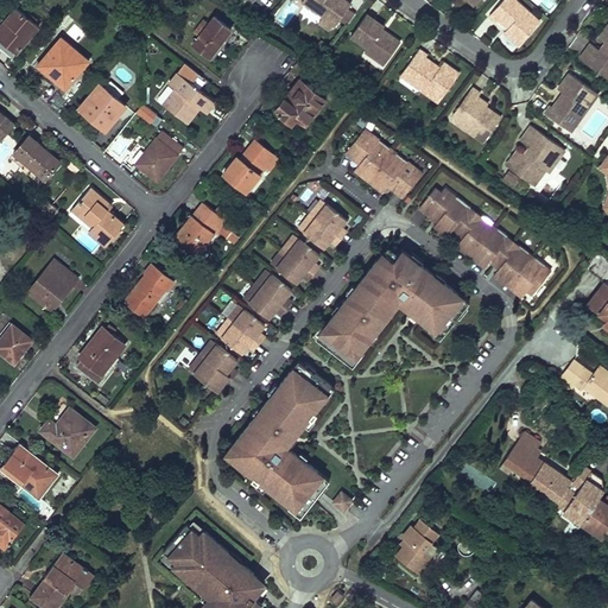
[(301,0),(322,14),(329,12),(340,19),(350,4),(352,1),(349,0),(301,0)]
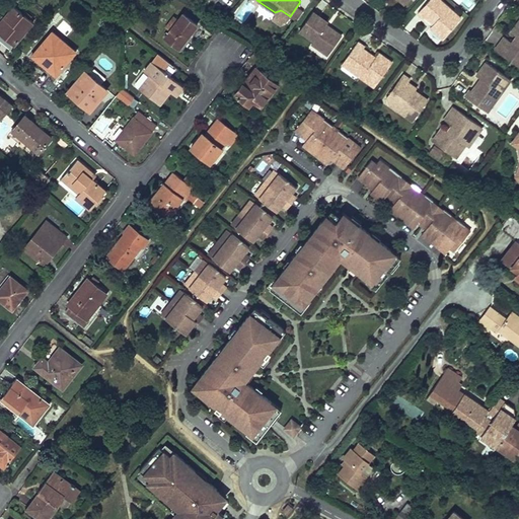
[(439,0),(430,0),(418,13),(425,19),(426,18),(434,26),(431,29),(443,40),(461,20),(439,0)]
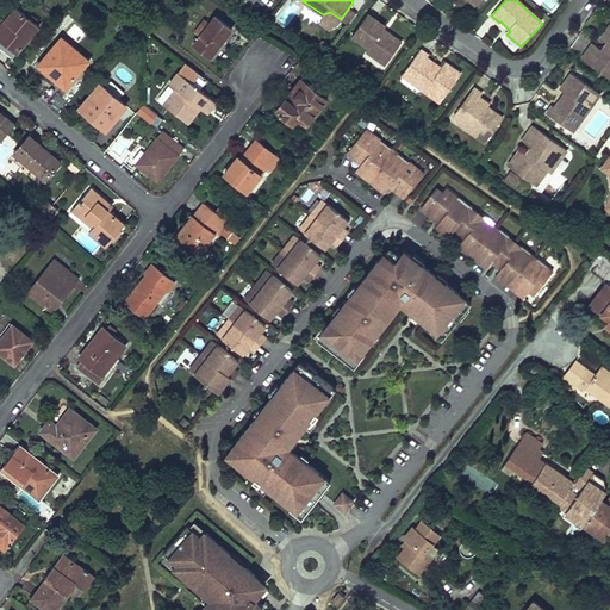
[(0,24),(0,41),(1,43),(14,53),(41,19),(18,1),(0,24)]
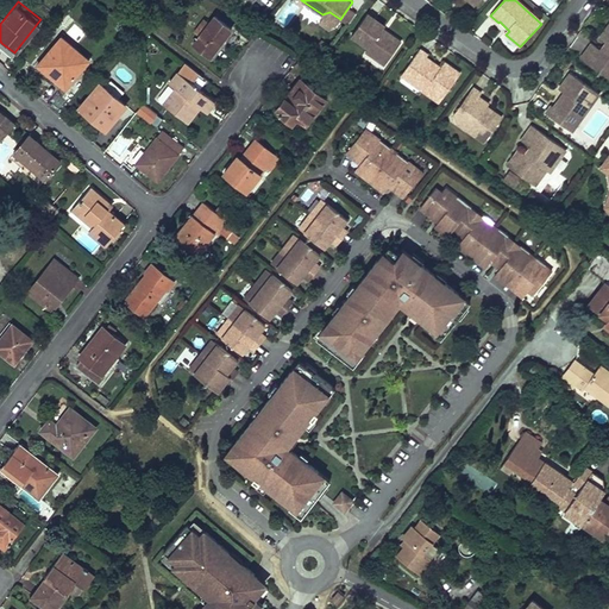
[(351,4),(340,19),(349,25),(360,10),(351,4)]
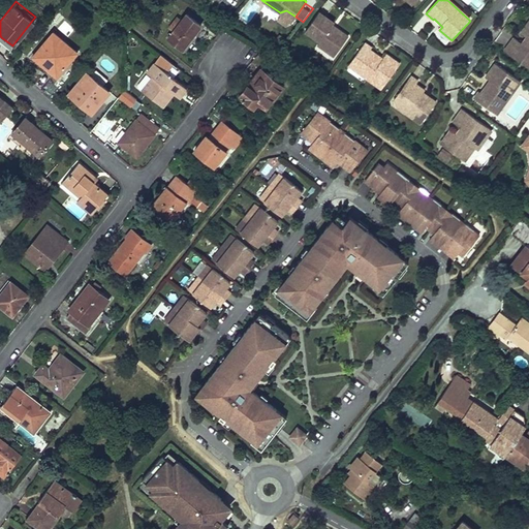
[(280,12),(292,21),(296,17),(286,10),(280,12)]
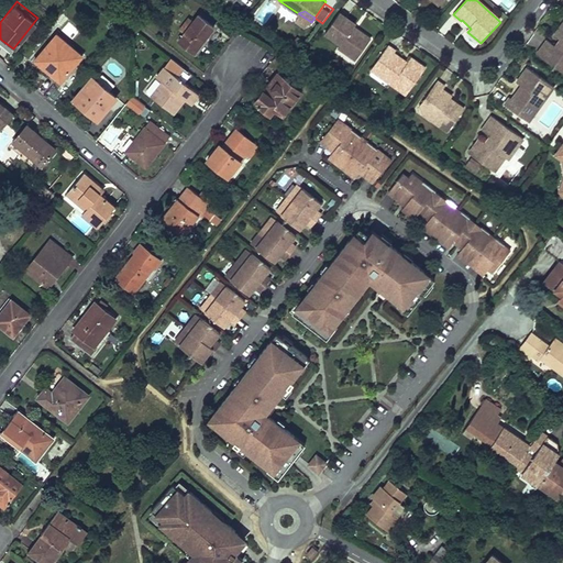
[(339,11),(324,31),(340,42),(337,46),(346,54),(350,50),(356,54),(368,37),(352,26),(355,23),(339,11)]
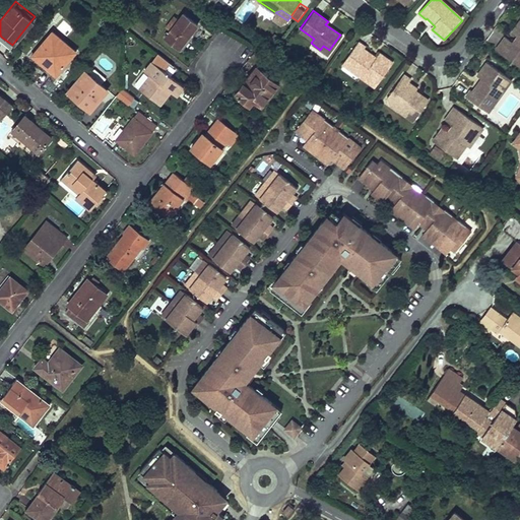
[(166,35),(181,47),(195,27),(199,23),(184,11),(180,16),(175,12),(166,23),(171,27),(166,35)]
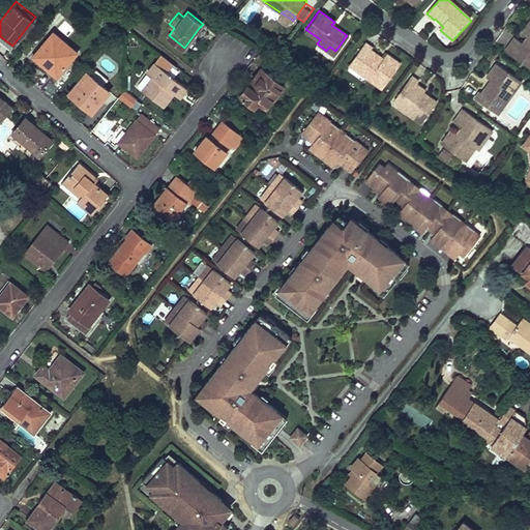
[(516,38),(506,51),(529,68),(529,23),(523,33),(528,37),(523,43),(516,38)]
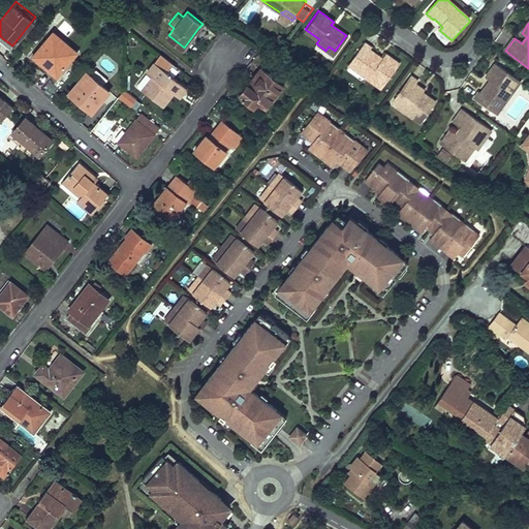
[(42,64),(58,75),(79,48),(55,30),(34,57),(42,64)]
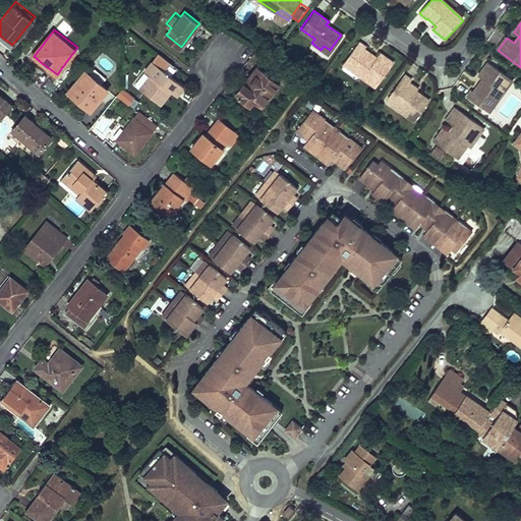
[(357,40),(346,56),(352,61),(352,69),(373,84),(391,60),(378,51),(374,56),(371,60),(366,56),(367,51),(363,49),(365,46),(357,40)]
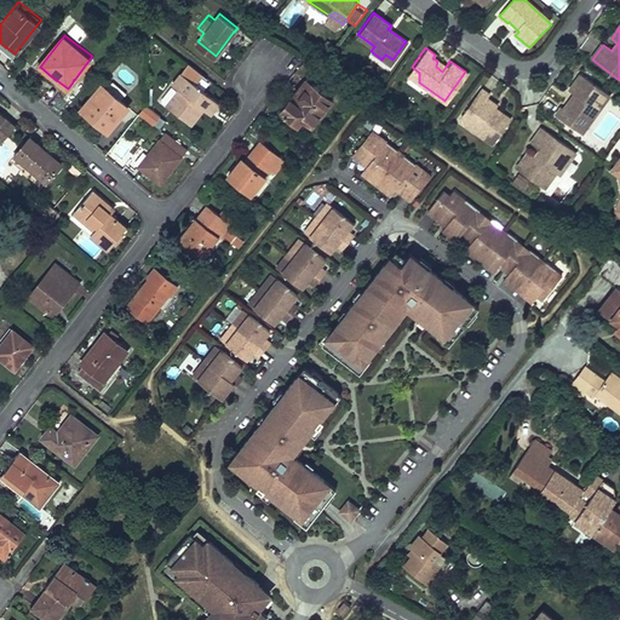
[(382,59),(390,64),(392,59),(385,55),(382,59)]
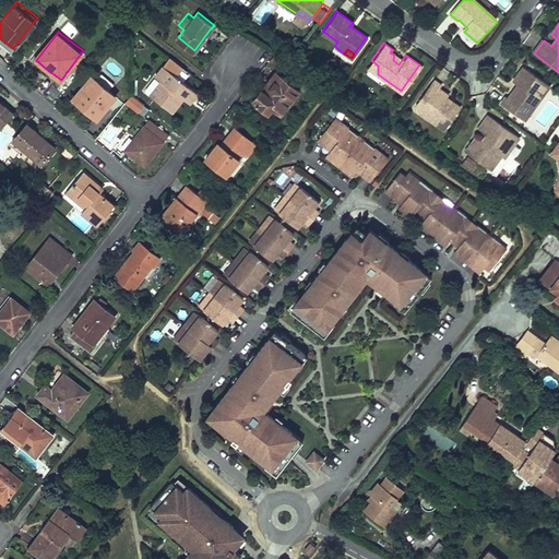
[(371,60),(367,66),(378,74),(378,66),(371,60)]
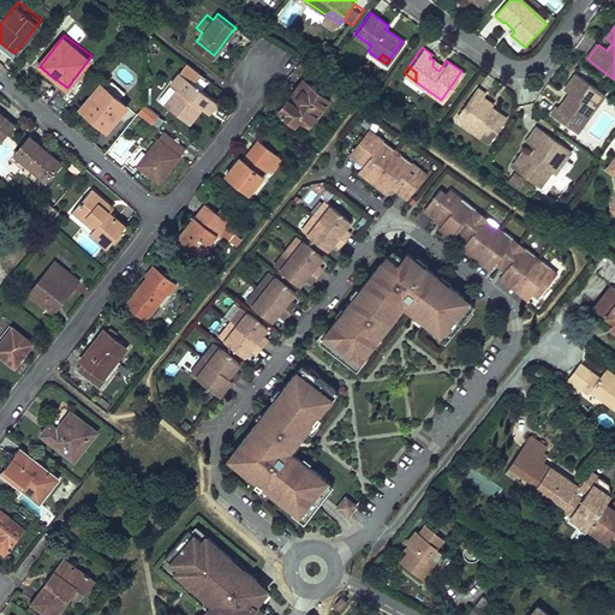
[(209,109),(215,103),(218,99),(179,69),(171,81),(180,88),(167,105),(190,121),(203,105),(209,109)]
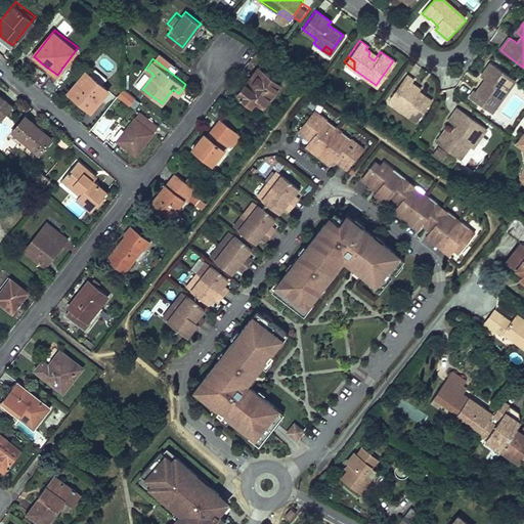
[(251,71),(237,87),(244,91),(238,97),(252,107),(256,102),(263,107),(281,84),(256,64),(251,71)]
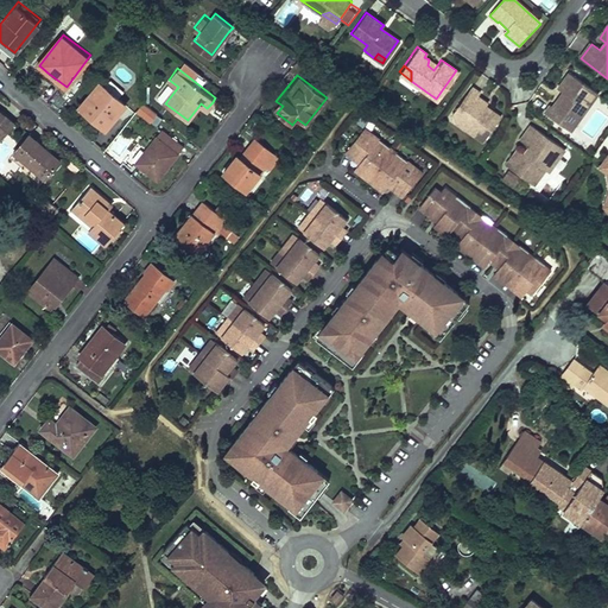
[(552,106),(546,114),(565,128),(571,121),(578,121),(597,96),(571,76),(561,89),(565,94),(570,96),(567,101),(559,101),(555,107),(552,106)]
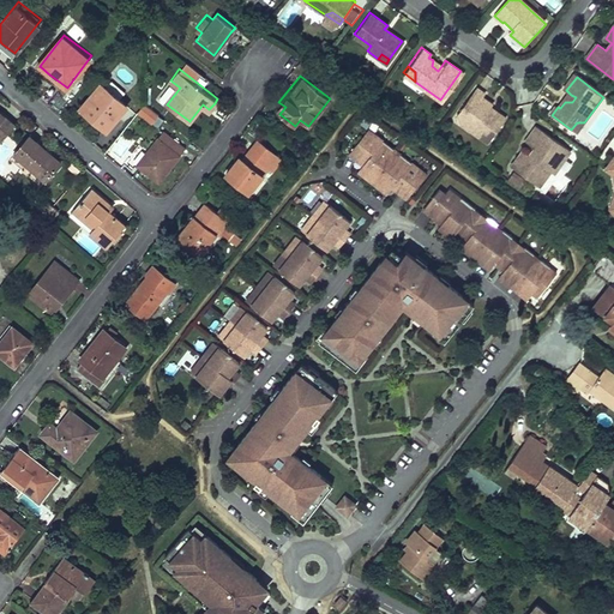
[(96,118),(110,128),(130,103),(102,82),(82,107),(96,118)]
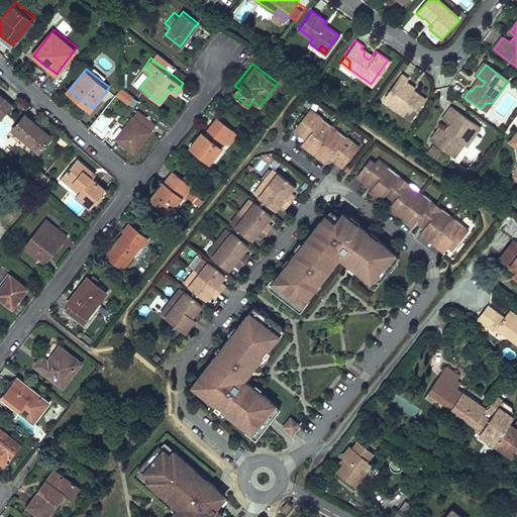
[(399,73),(383,96),(399,107),(396,111),(406,118),(422,97),(411,90),(413,87),(405,82),(407,79),(399,73)]
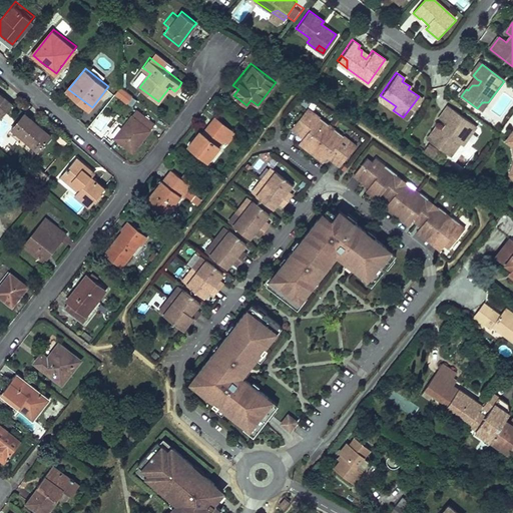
[(114,96),(127,105),(132,97),(120,88),(114,96)]
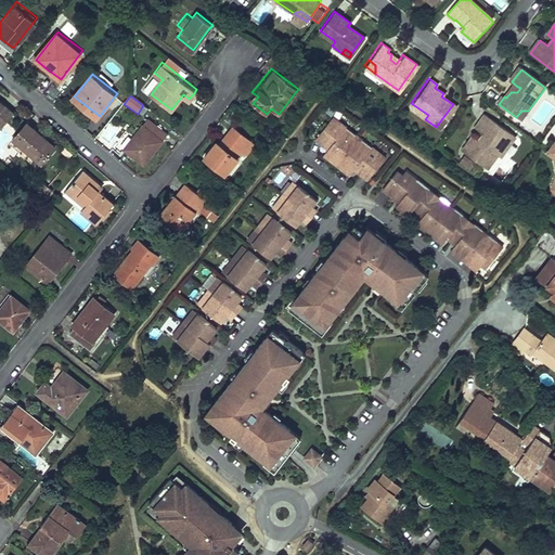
[(411,103),(414,112),(425,119),(428,115),(411,103)]
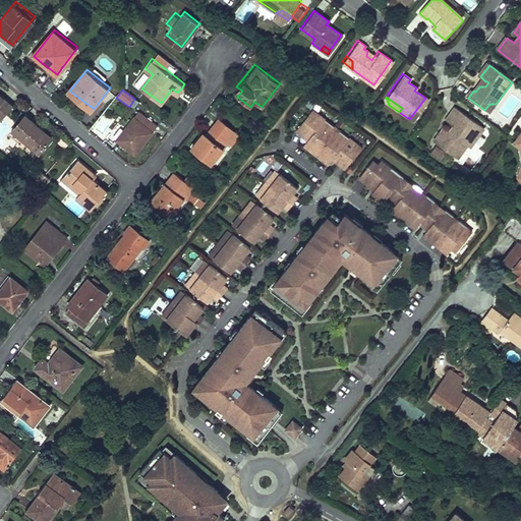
[(0,100),(0,117),(8,107),(0,100)]
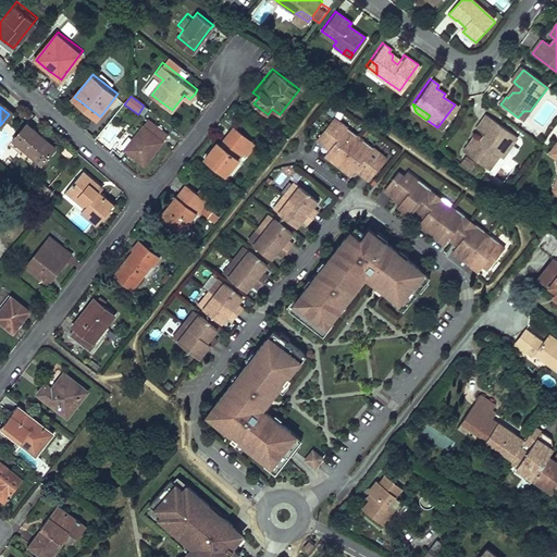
[(518,118),(522,121),(530,111),(523,111),(518,118)]
